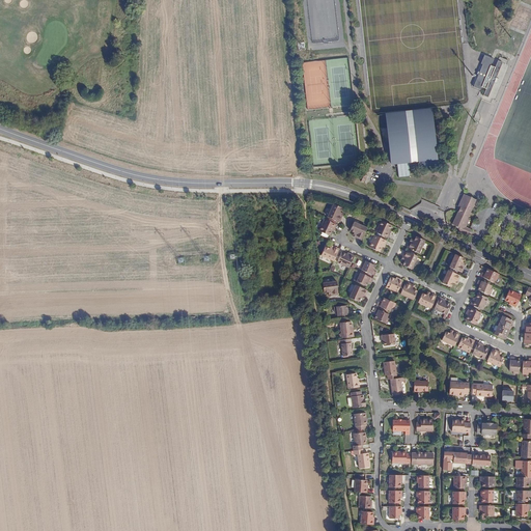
[(493,58),(482,55),(479,64),(481,64),(472,86),(479,90),(481,87),(491,65),(493,58)]
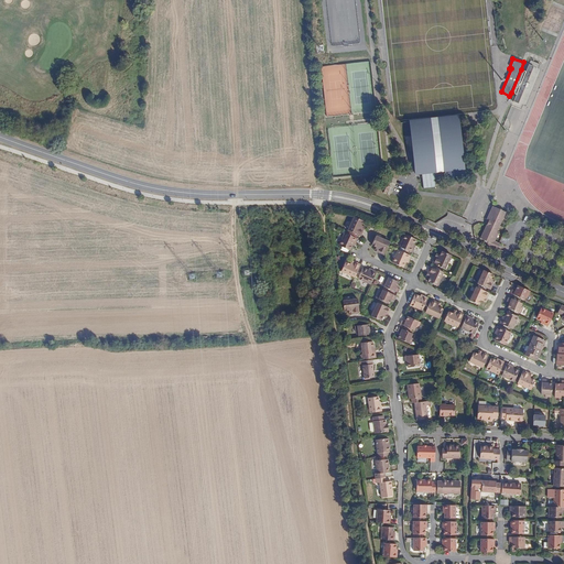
[(525,72),(521,69),(511,93),(517,95),(511,106),(521,109),(523,106),(524,106),(540,68),(539,68),(540,64),(530,61),(525,72)]
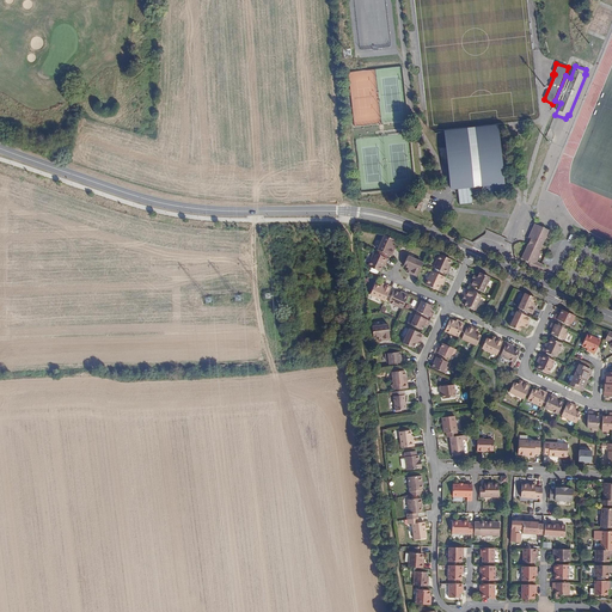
[(499,135),(497,126),(445,132),(446,148),(451,189),(471,187),(472,194),(484,193),(483,185),(503,183),(499,135)]
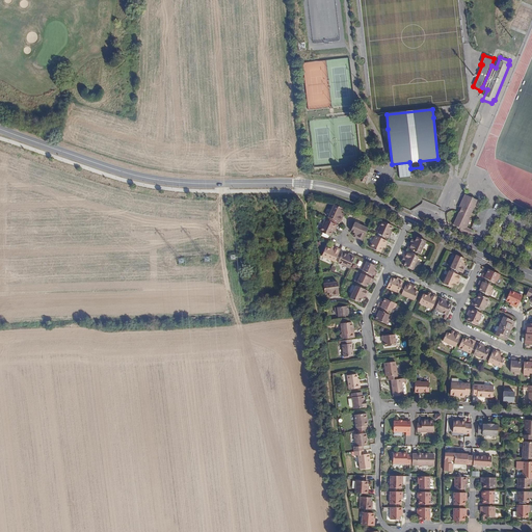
[(477,200),(464,194),(462,201),(463,202),(461,208),(460,210),(453,224),(460,228),(459,231),(470,235),(472,230),(466,228),(470,220),(468,219),(477,200)]
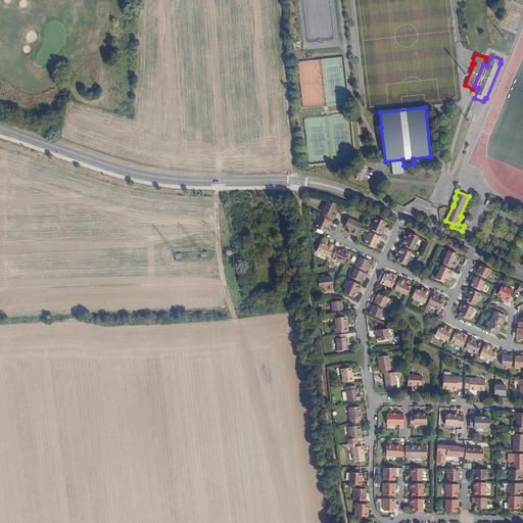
[(330,201),(324,215),(333,219),(334,219),(337,212),(335,211),(336,209),(335,209),(337,204),(330,201)]
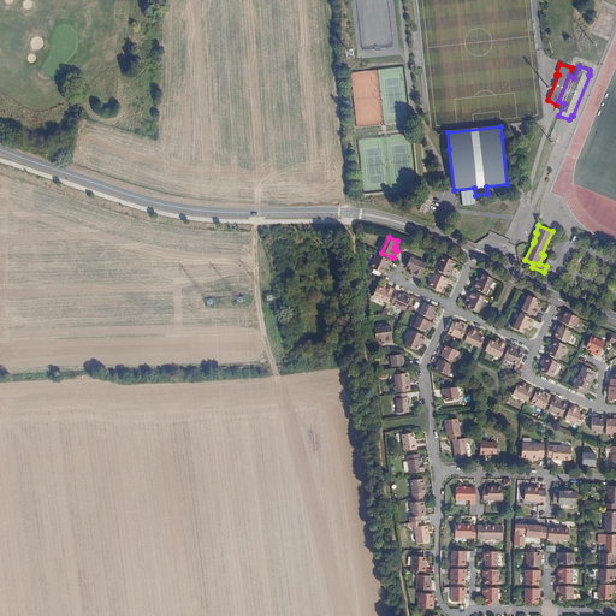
[(371,268),(383,273),(385,267),(385,268),(388,264),(389,264),(390,260),(377,254),(371,268)]
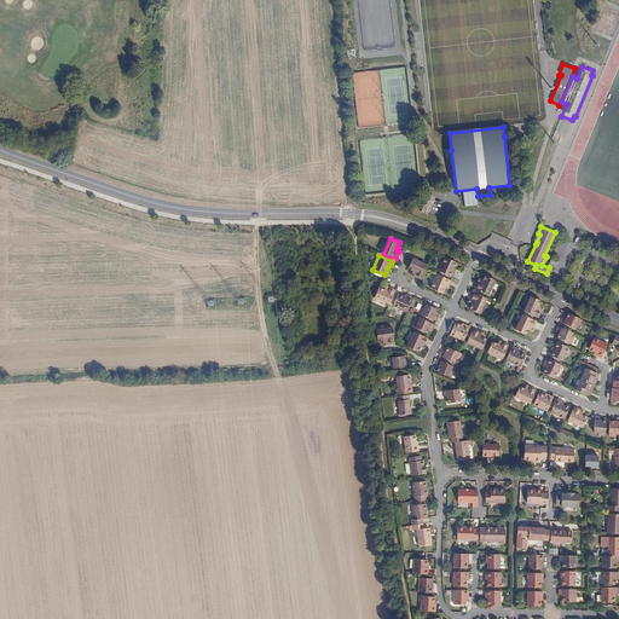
[(457,262),(445,258),(439,271),(452,277),(455,272),(452,272),(453,268),(457,262)]
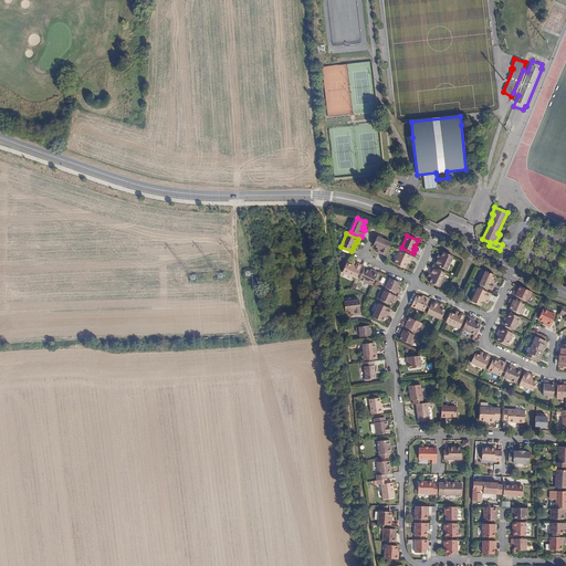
[(390,243),(376,237),(371,245),(378,248),(377,249),(379,250),(378,252),(386,255),(389,247),(390,243)]
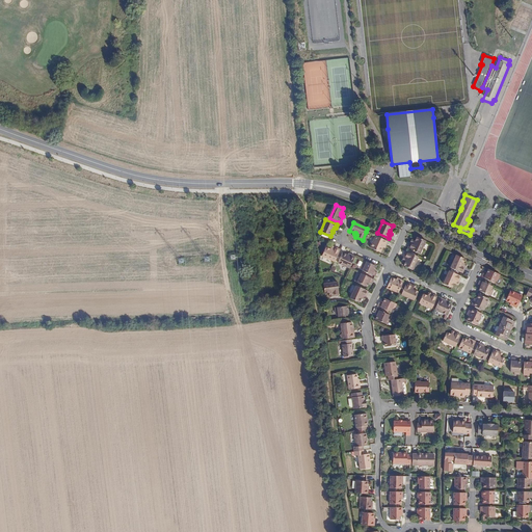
[(388,241),(375,236),(370,247),(380,253),(382,247),(384,244),(386,244),(388,241)]
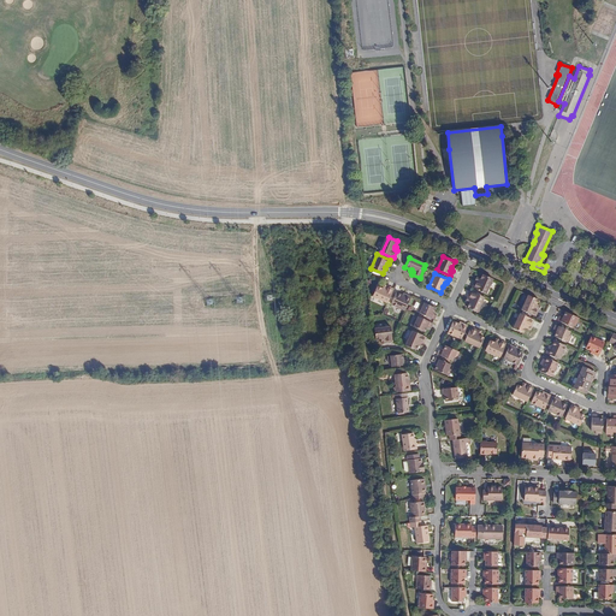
[(485,292),(492,278),(483,274),(480,279),(479,279),(479,280),(475,279),(473,286),(485,292)]
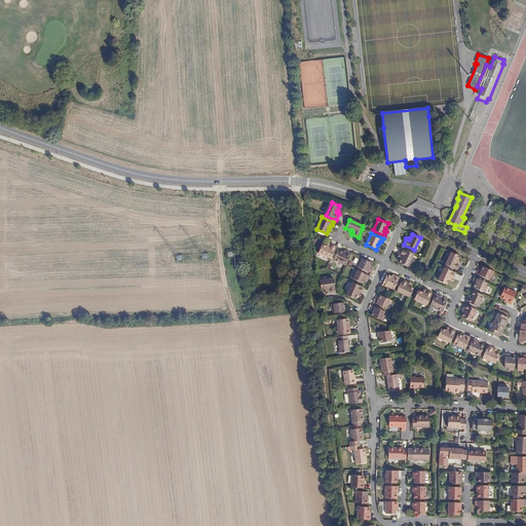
[(318,252),(332,258),(336,249),(336,247),(330,243),(329,247),(327,246),(326,247),(322,245),(318,252)]
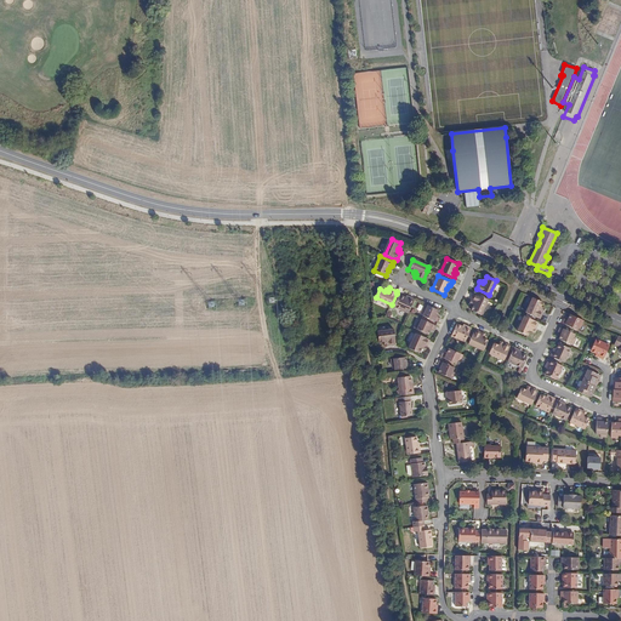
[(480,313),(488,300),(474,294),(471,301),(474,302),(473,305),(474,306),(472,309),(480,313)]
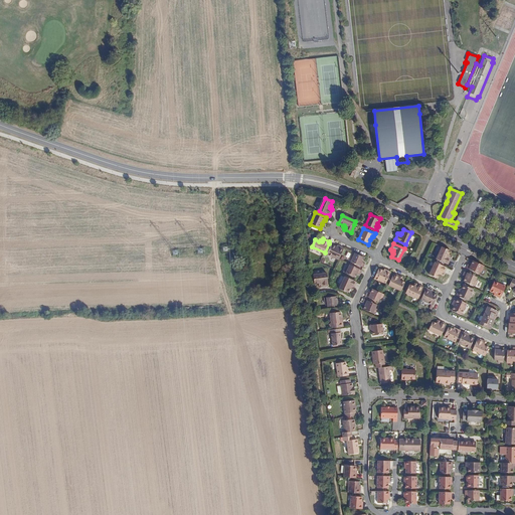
[(327,254),(338,260),(344,248),(340,246),(339,247),(337,246),(336,247),(332,244),(327,254)]
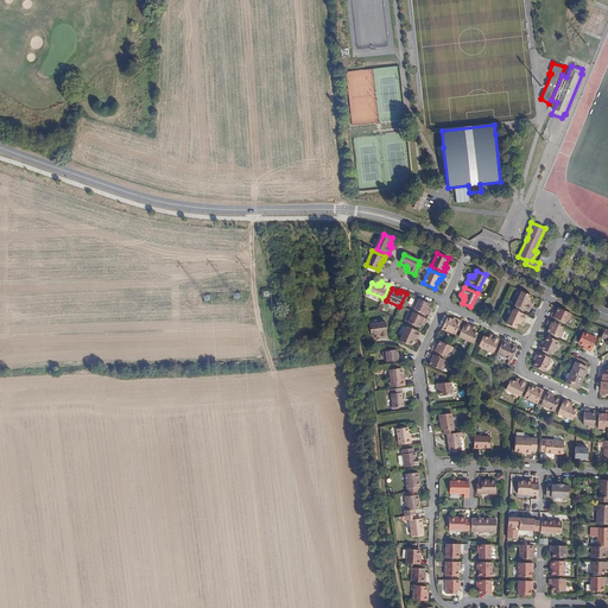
[(530,301),(531,296),(523,292),(517,306),(529,312),(532,305),(530,304),(531,302),(530,301)]
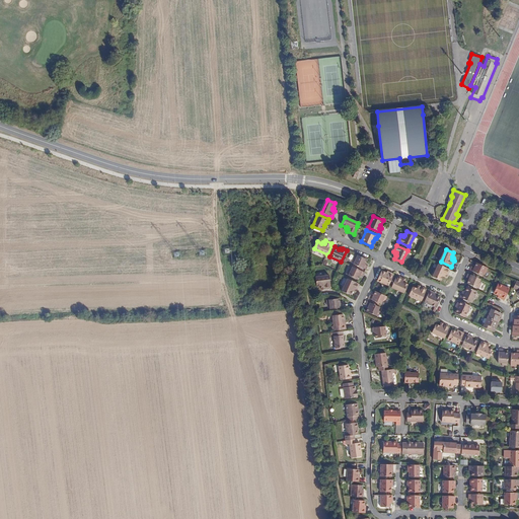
[(354,264),(366,269),(369,264),(366,263),(367,258),(356,253),(353,258),(355,260),(354,264)]
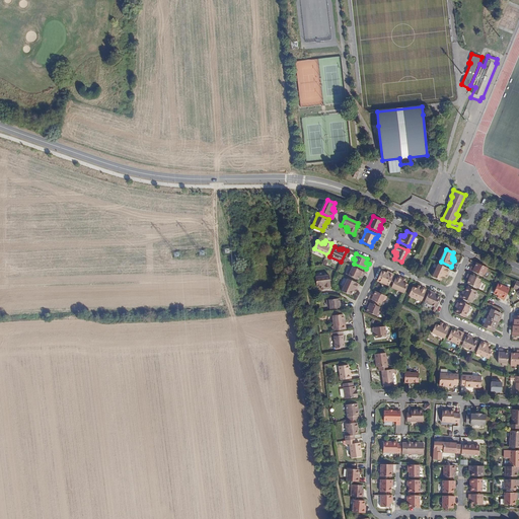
[(486,274),(488,268),(476,263),(475,266),(472,265),(471,267),(469,270),(472,271),(482,276),(484,273),(486,274)]
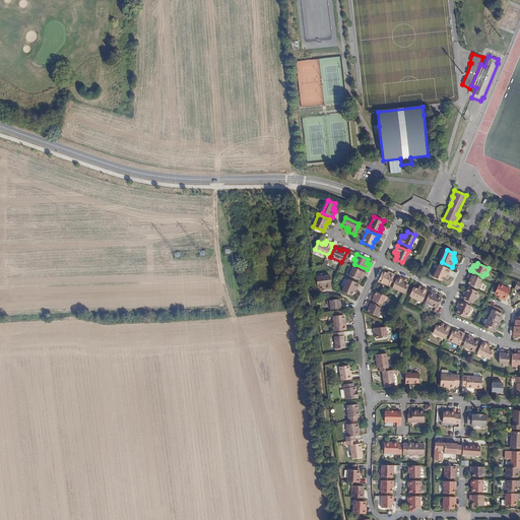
[(435,277),(442,281),(444,277),(445,277),(446,275),(448,276),(451,270),(440,265),(435,277)]
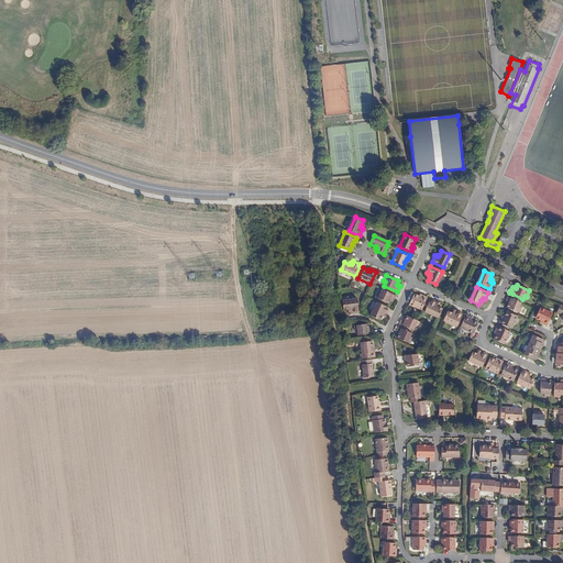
[(396,296),(382,289),(381,294),(378,293),(376,298),(388,304),(389,300),(393,301),(396,296)]
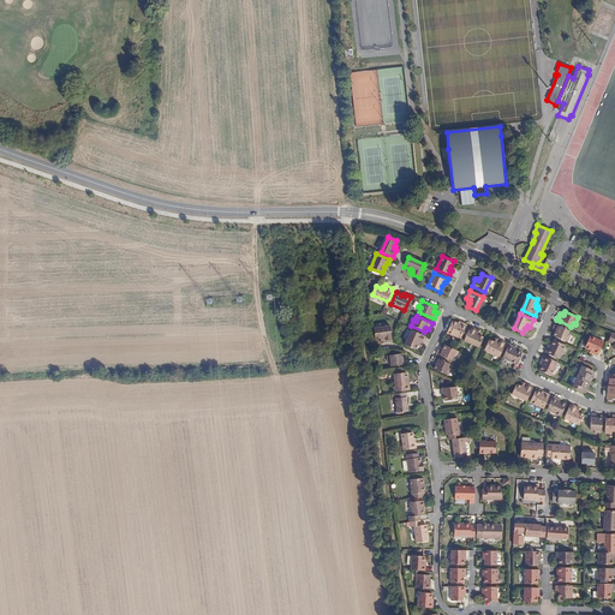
[(461,336),(466,326),(463,323),(461,324),(458,323),(452,321),(448,330),(461,336)]
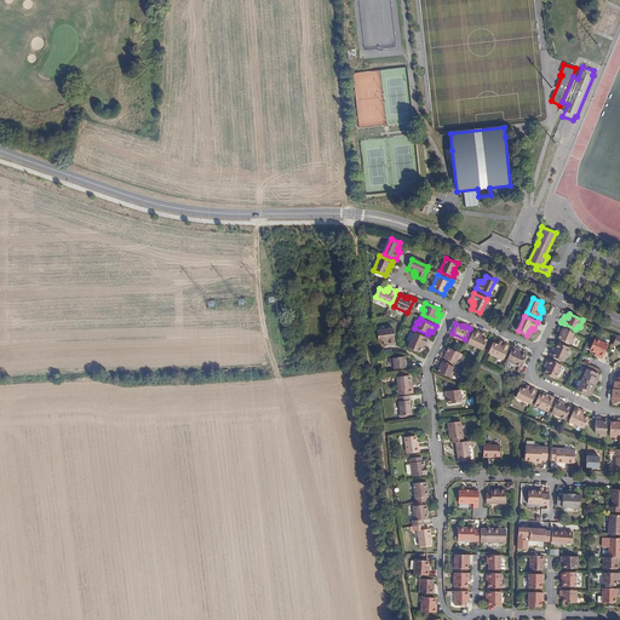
[(573,337),(574,333),(562,328),(560,327),(558,329),(556,334),(560,336),(558,339),(560,339),(572,344),(575,338),(573,337)]
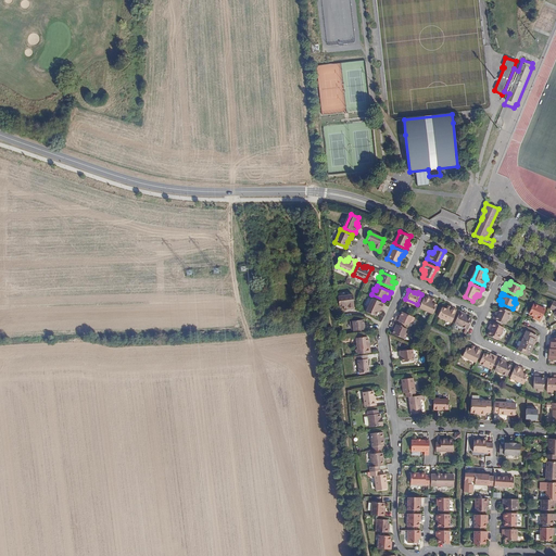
[(346,305),(346,307),(354,307),(352,294),(338,297),(339,306),(343,305),(346,305)]
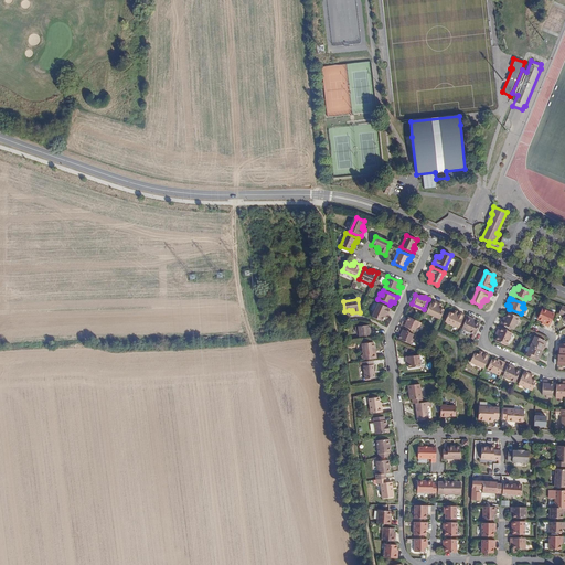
[(440,317),(444,310),(439,308),(440,306),(438,305),(438,304),(432,300),(427,310),(440,317)]
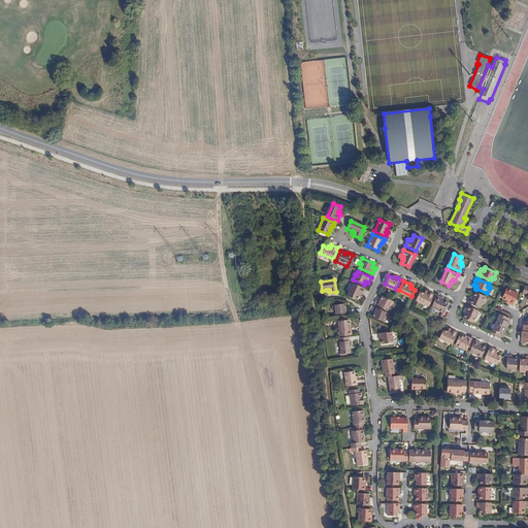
[(349,296),(357,300),(358,296),(360,297),(361,294),(363,295),(365,289),(363,288),(355,284),(349,296)]
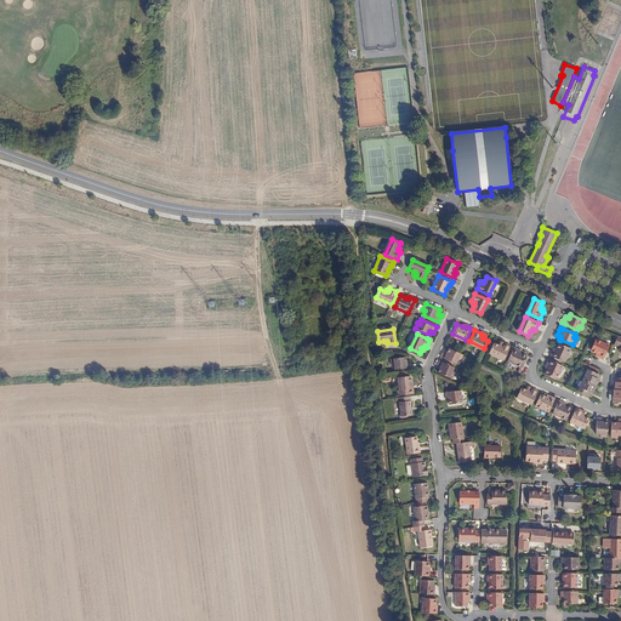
[(598,357),(603,359),(609,346),(596,340),(590,351),(596,353),(596,354),(598,355),(598,357)]
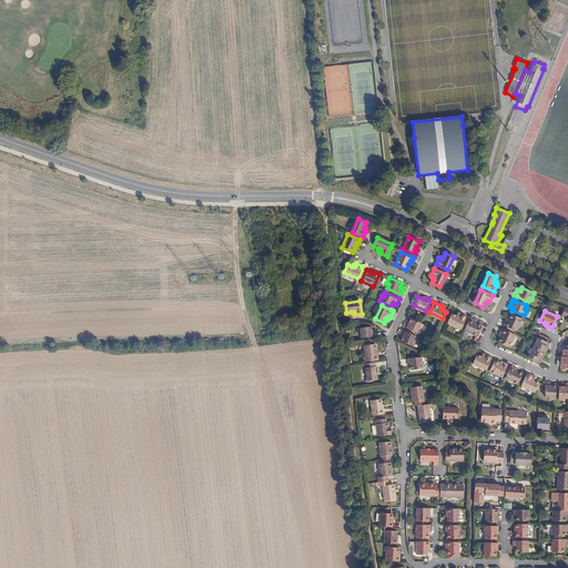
[(452,314),(448,321),(462,327),(467,316),(460,313),(459,315),(457,314),(456,316),(452,314)]
